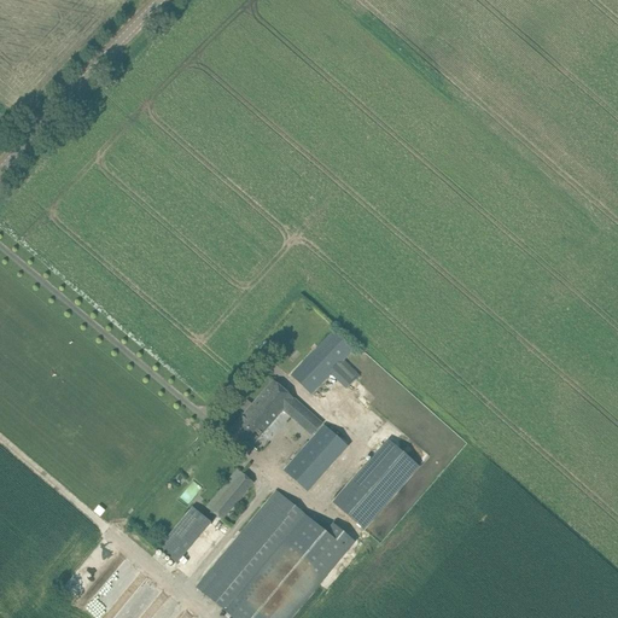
[(287,344),(303,326),(295,320),(279,338),(287,344)]
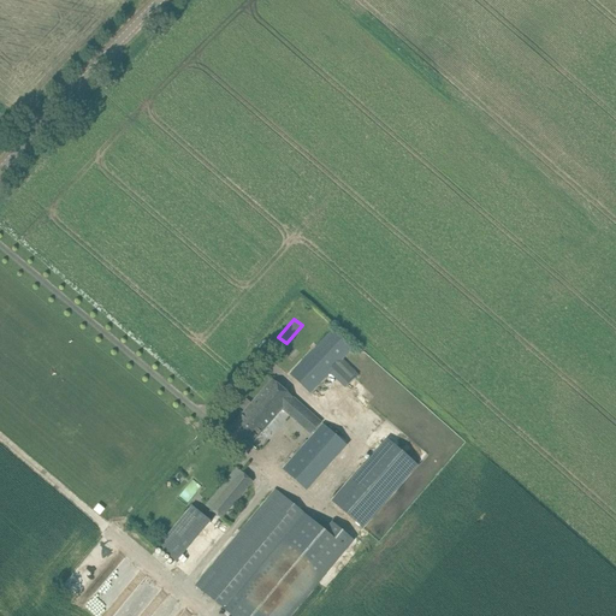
[(333,330),(290,374),(311,394),(353,348),(333,330)]
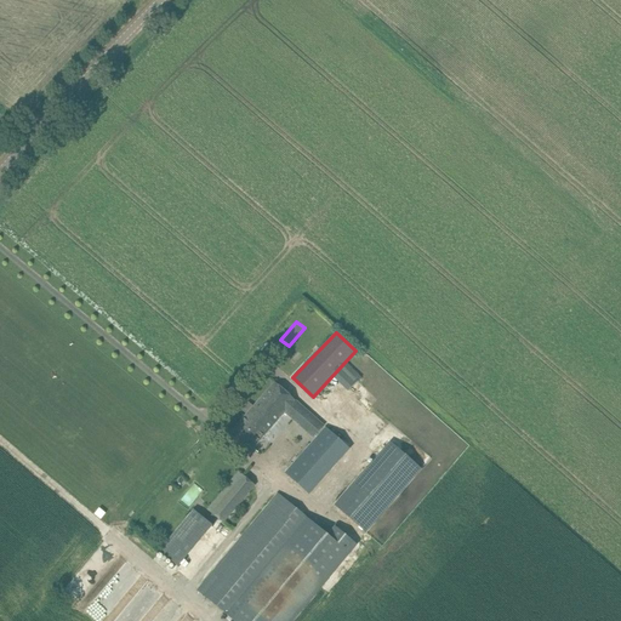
[(275,382),(244,417),(255,427),(258,423),(268,432),(285,412),(313,439),(325,426),(297,400),(296,402),(275,382)]
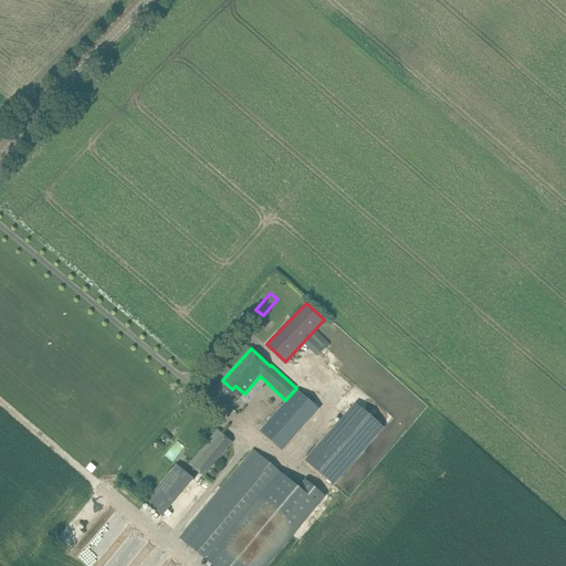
[(232,389),(222,380),(211,394),(230,410),(244,394),(236,386),(232,389)]
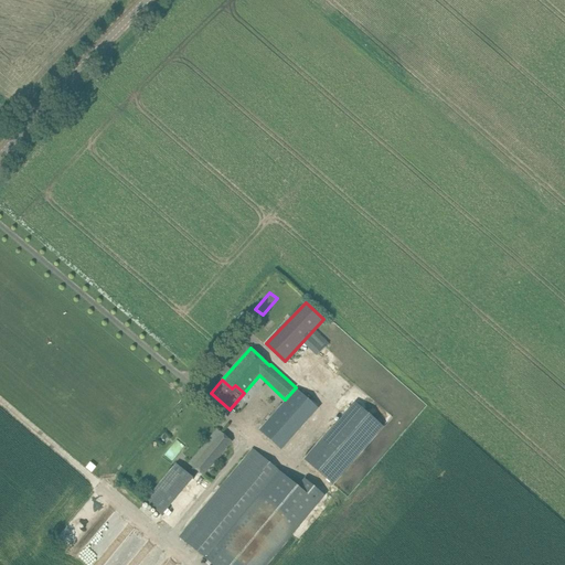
[(354,403),(305,460),(333,486),(383,427),(354,403)]
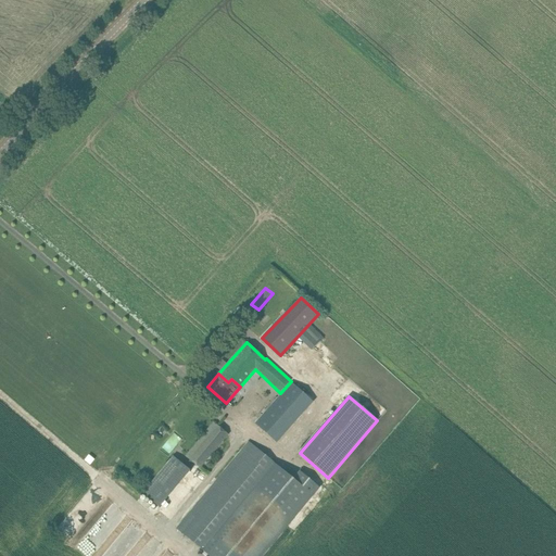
[(262,417),(255,425),(277,444),(283,437),(262,417)]
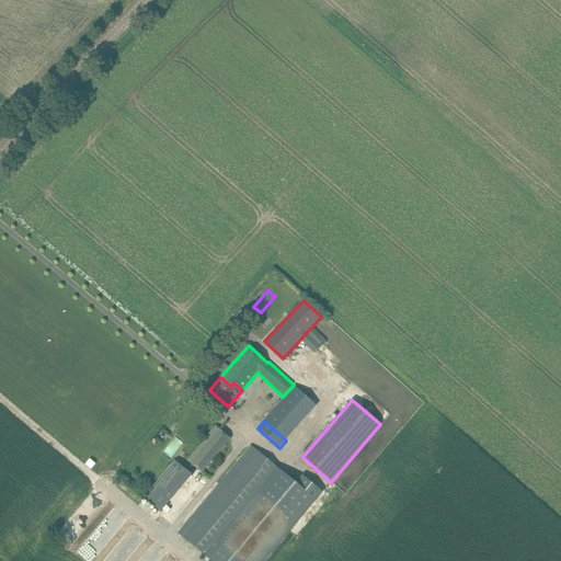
[(220,430),(192,464),(199,471),(228,437),(220,430)]
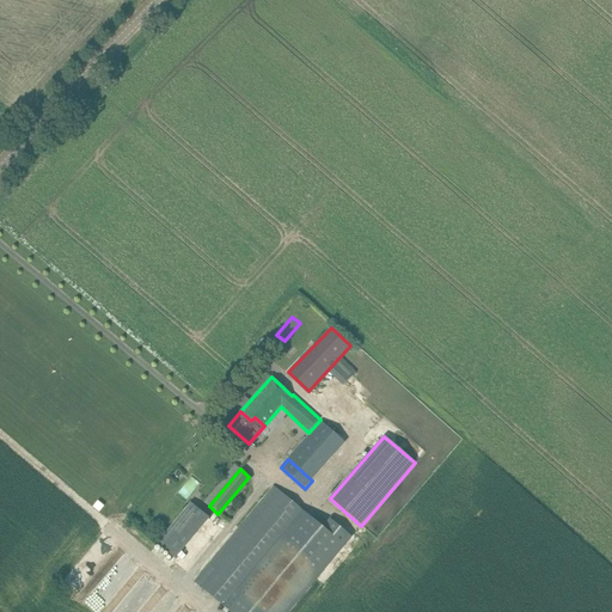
[(191,476),(177,493),(187,500),(200,483),(191,476)]
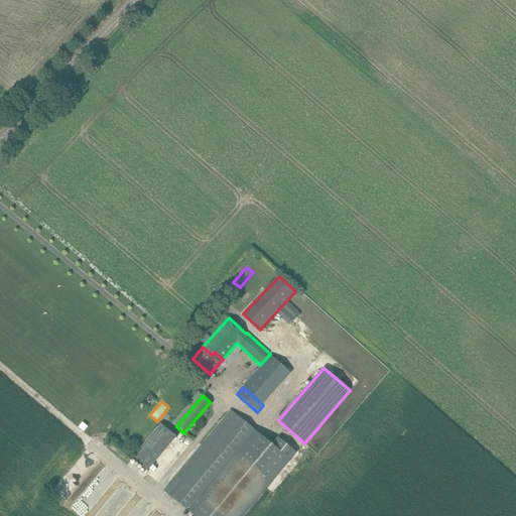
[(231,411),(164,493),(192,515),(244,515),(296,454),(278,437),(271,445),(262,437),(231,411)]
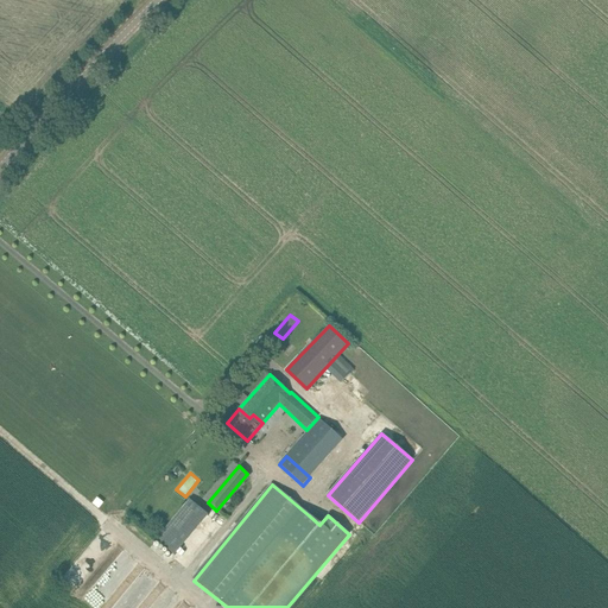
[(209,515),(189,500),(156,540),(175,557),(209,515)]
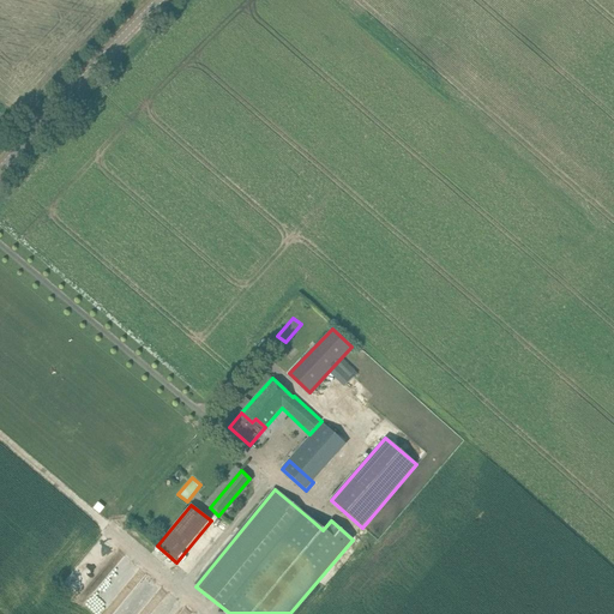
[(160,613),(173,597),(167,594),(151,613),(160,613)]
